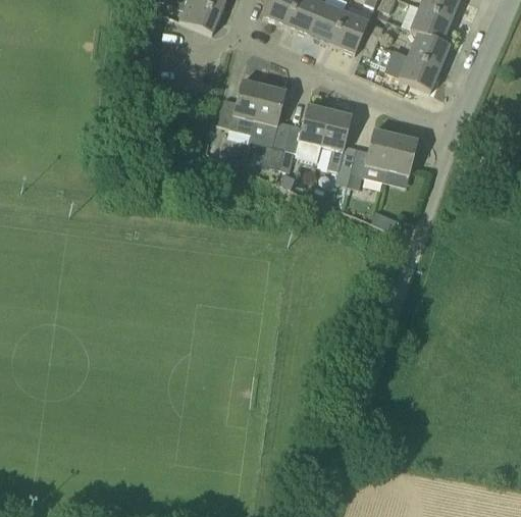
[(223,14),(191,0),(172,0),(171,3),(185,8),(179,20),(212,34),(220,13),(223,14)]
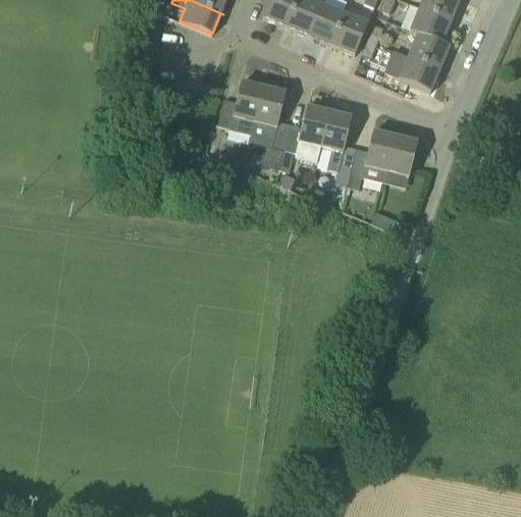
[(191,0),(223,14),(223,13),(221,13),(225,0),(191,0)]
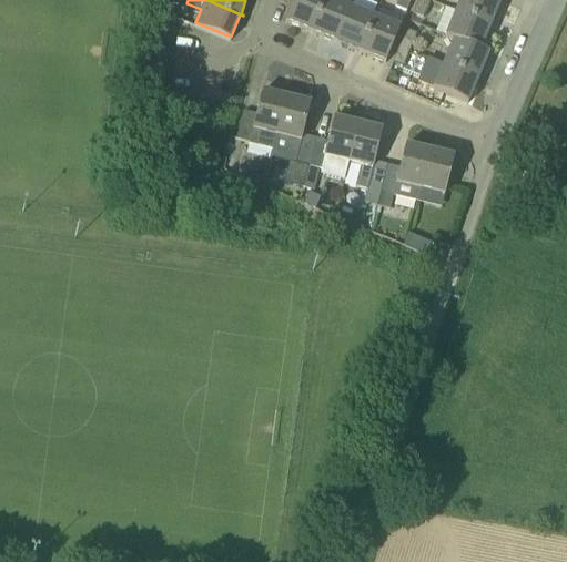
[(312,28),(323,0),(293,0),(286,18),(312,28)]
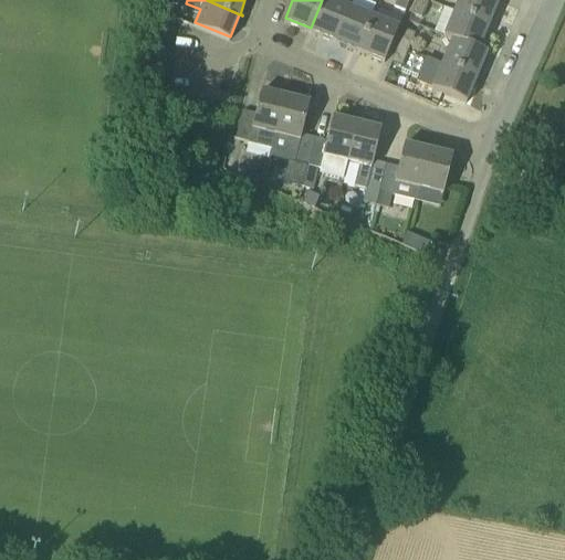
[(349,4),(338,0),(322,0),(311,28),(335,39),(349,4)]
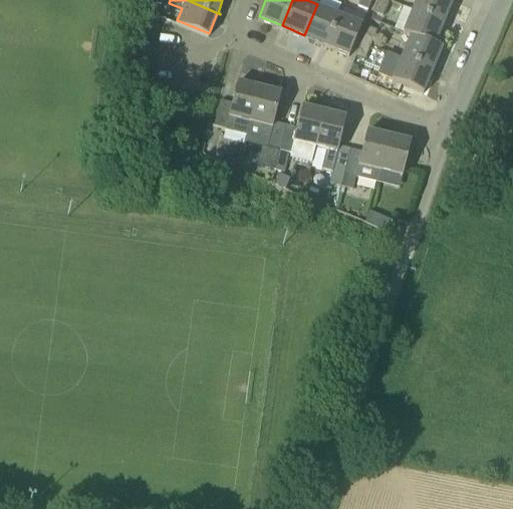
[(383,11),(389,0),(377,0),(374,8),(383,11)]
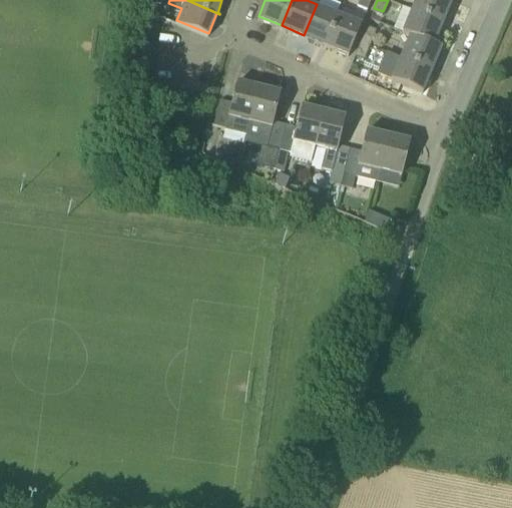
[(417,0),(414,7),(444,19),(452,0),(417,0)]
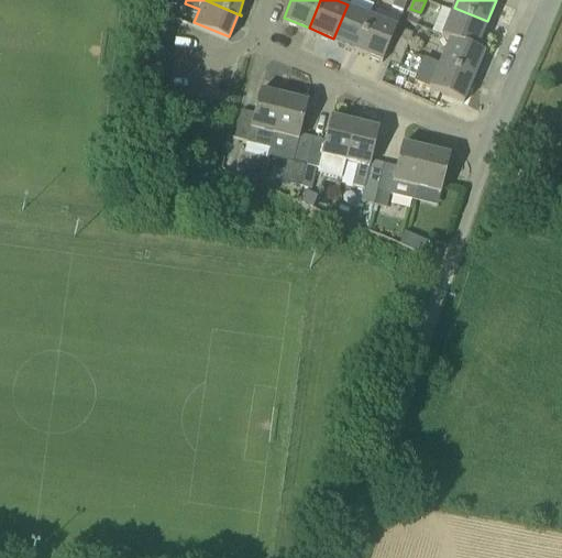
[(372,14),(348,4),(333,39),(359,48),(372,14)]
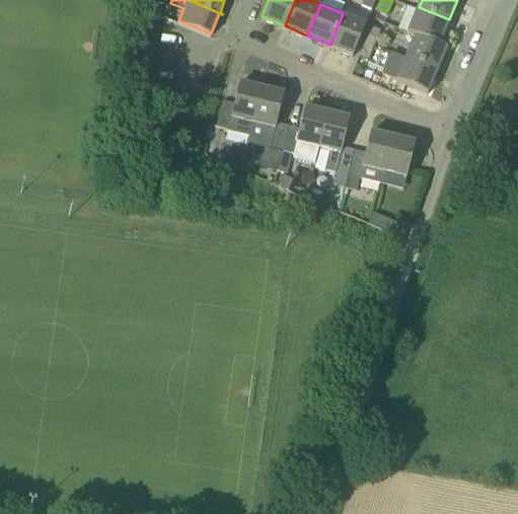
[(419,7),(410,29),(440,42),(449,19),(419,7)]
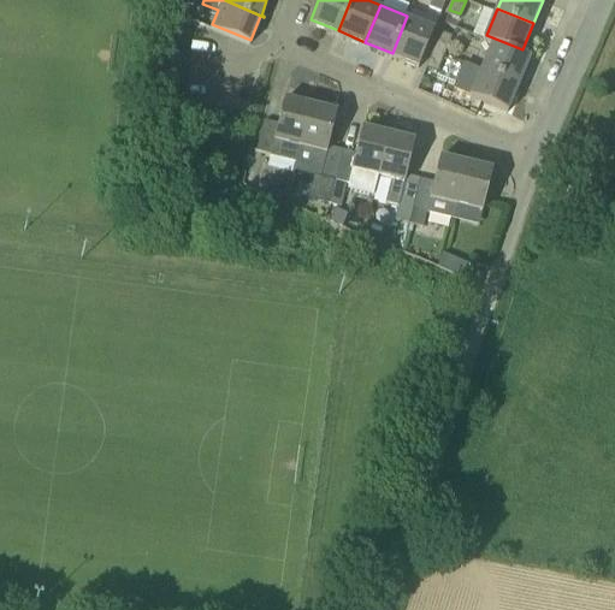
[(435,27),(407,16),(392,53),(419,64),(435,27)]
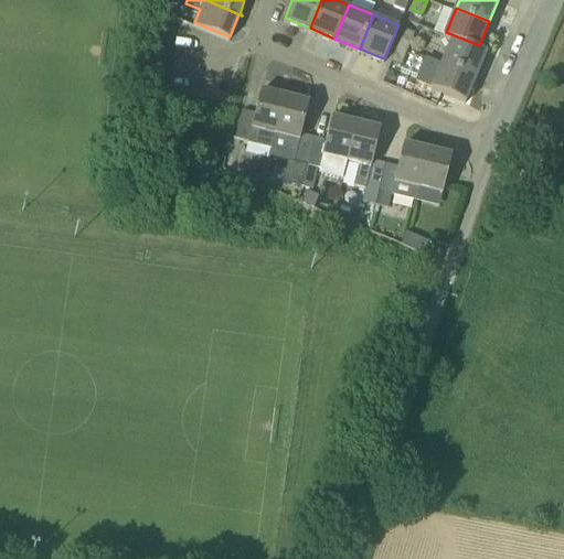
[(408,45),(415,30),(405,25),(398,42),(408,45)]
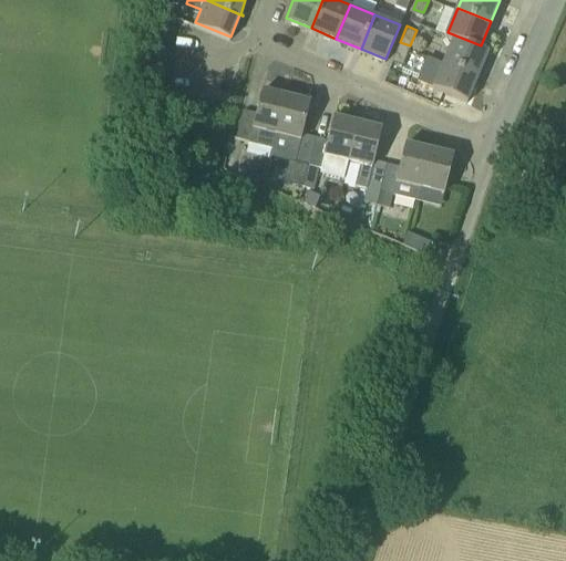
[(489,49),(481,45),(448,32),(448,33),(453,37),(444,60),(479,74),(489,49)]
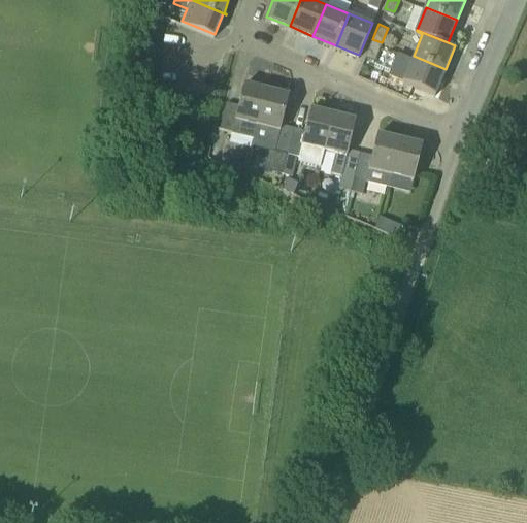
[(375,58),(382,42),(372,39),(365,55),(375,58)]
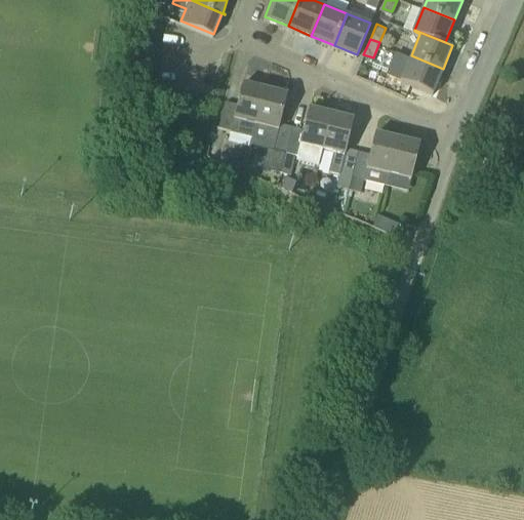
[(433,92),(443,69),(411,55),(401,79),(433,92)]
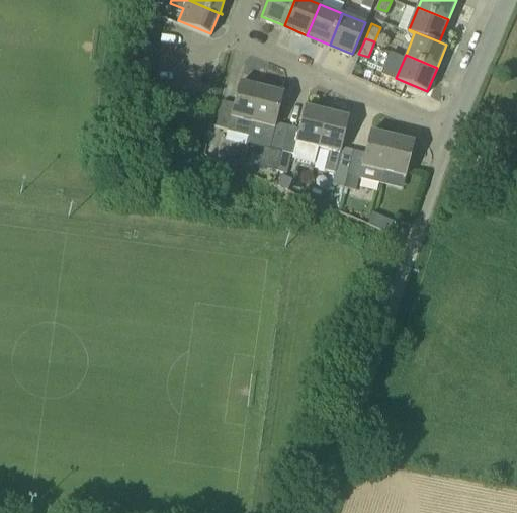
[(216,124),(249,134),(247,140),(248,140),(263,86),(240,80),(235,101),(223,98),(216,124)]
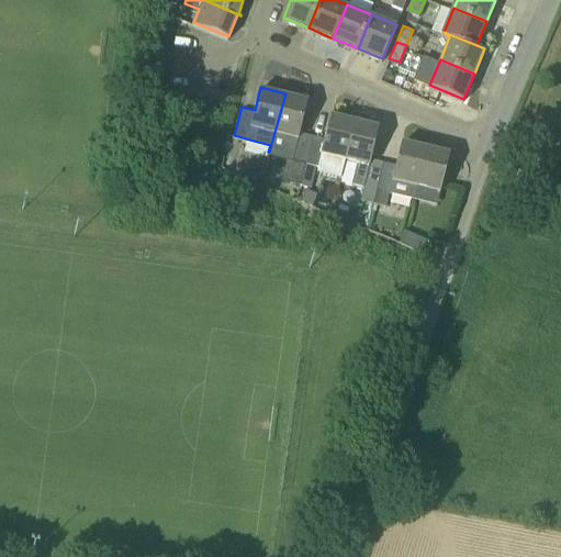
[(292,158),(305,162),(313,134),(300,131),(307,99),(285,93),(269,152),(292,157),(292,158)]
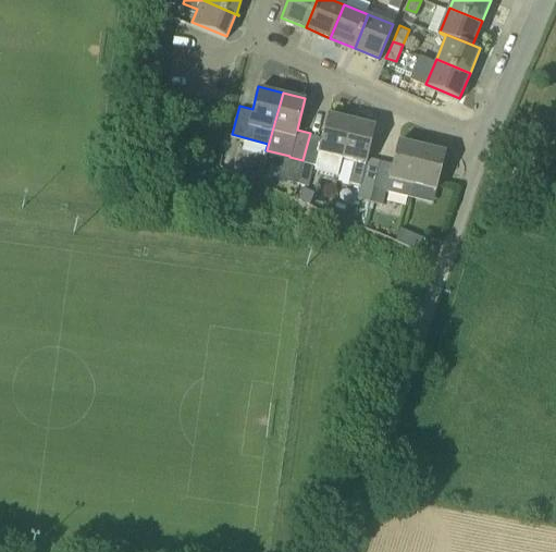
[(303,160),(297,181),(306,184),(311,162),(316,163),(314,168),(338,173),(343,155),(344,155),(354,119),(328,113),(322,136),(310,133),(303,160)]
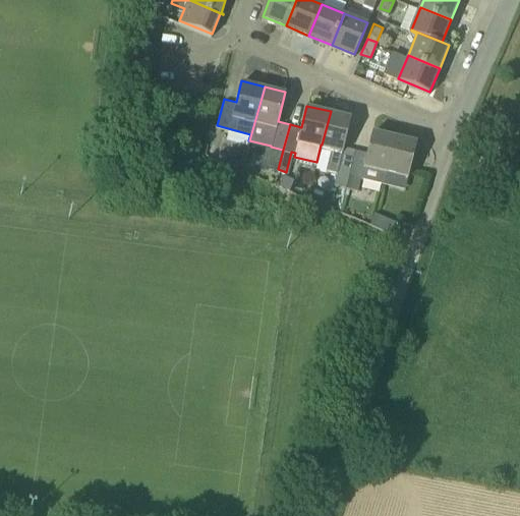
[(347,185),(357,146),(345,142),(351,116),(331,111),(322,145),(331,147),(326,168),(337,170),(335,182),(347,185)]
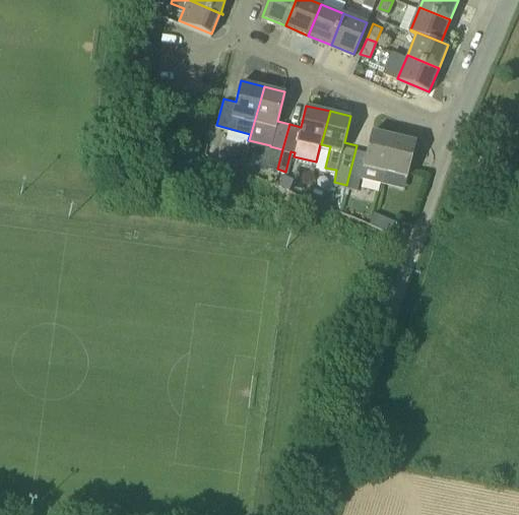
[(372,130),(368,148),(357,145),(346,185),(358,188),(361,176),(382,182),(385,170),(395,135),(372,130)]
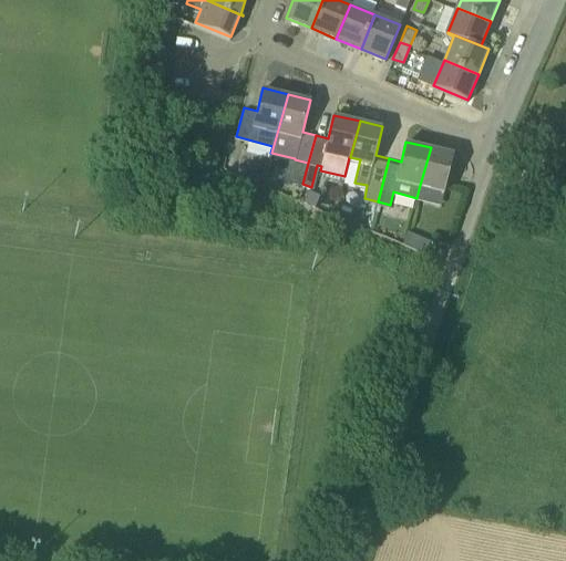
[(431,147),(420,185),(444,191),(453,154),(431,147)]
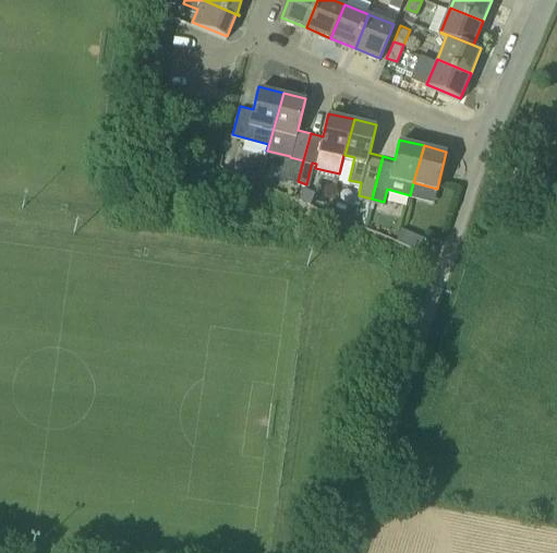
[(402,226),(397,238),(423,249),(428,237),(408,228),(402,226)]
